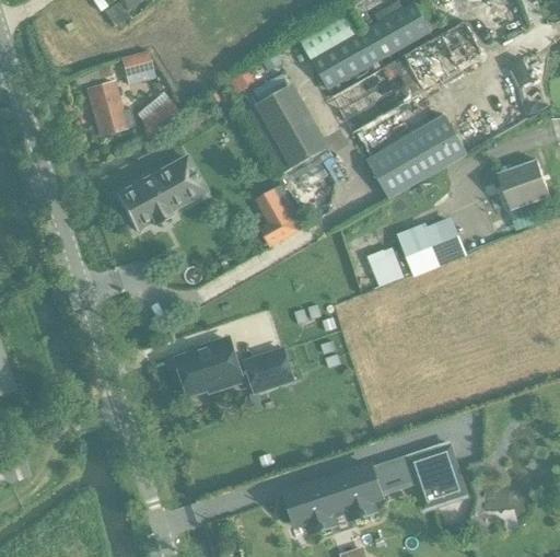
[(107,0),(108,1),(109,0),(121,0),(127,9),(139,0),(107,0)]
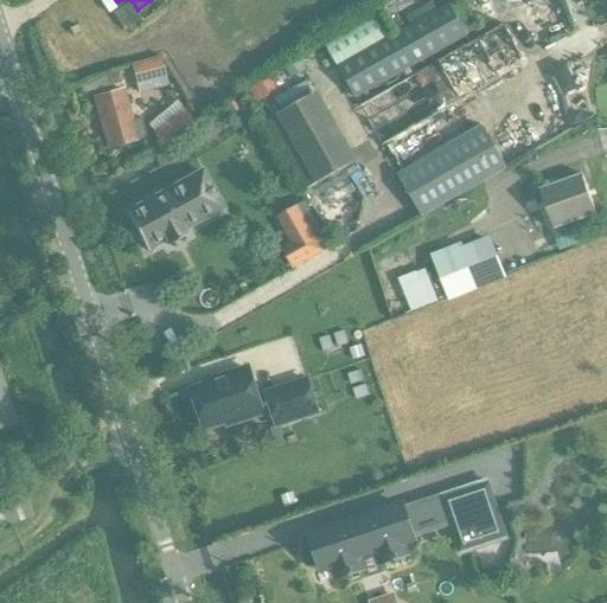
[(353,95),(464,33),(447,2),(401,27),(389,34),(338,64),(336,64),(353,95)]
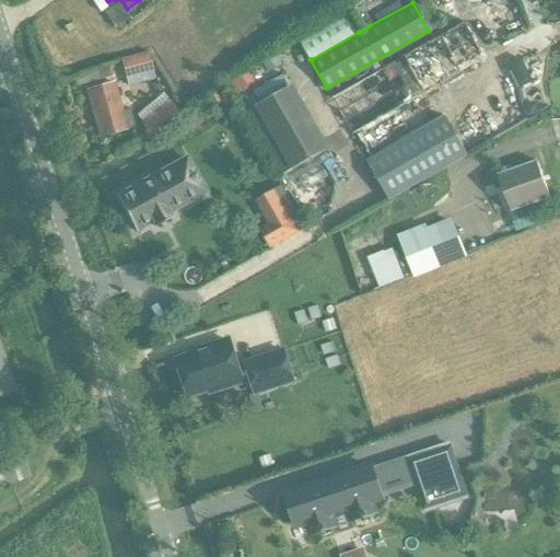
[(345,9),(298,35),(312,59),(359,32),(345,9)]
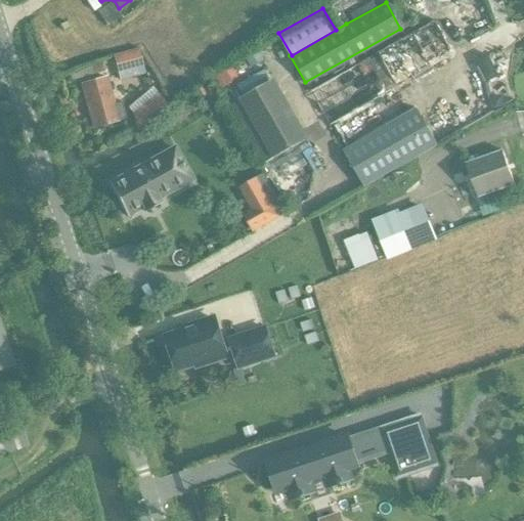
[(430,66),(452,53),(434,19),(309,90),(329,123),(411,76),(413,80),(432,70),(430,66)]
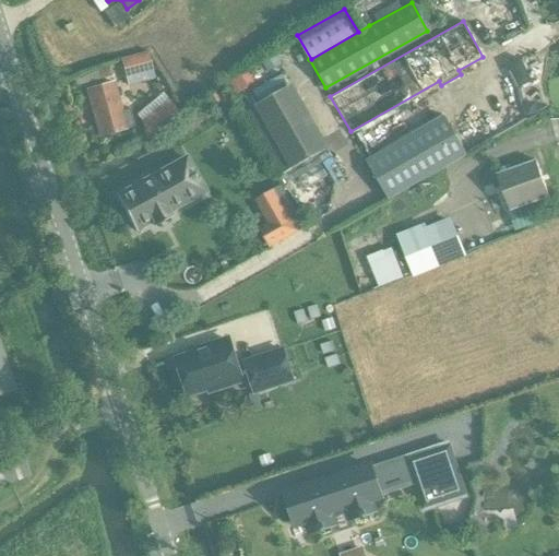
[(121,57),(126,74),(152,67),(146,50),(121,57)]
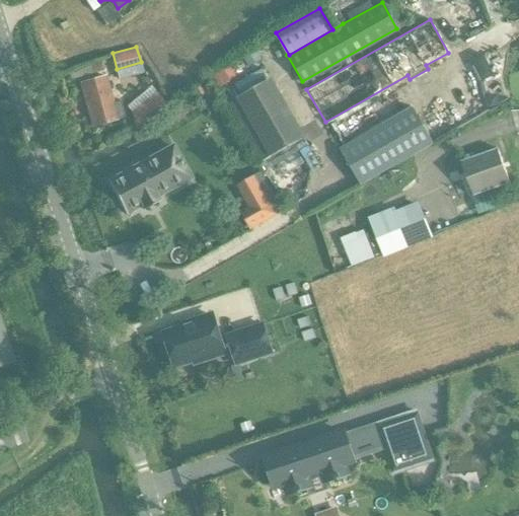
[(256,50),(244,57),(248,64),(261,57),(256,50)]
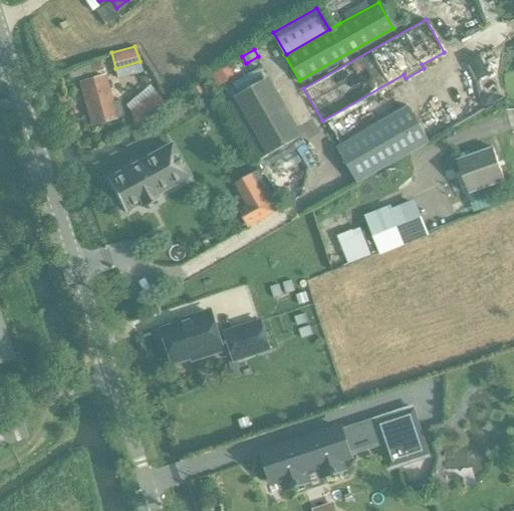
[(228,63),(207,75),(213,86),(234,74),(228,63)]
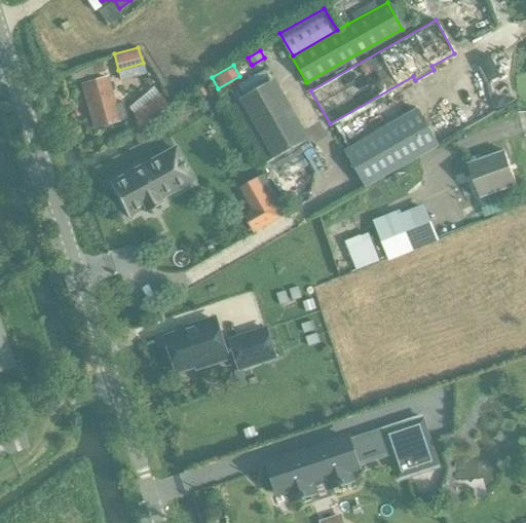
[(266,68),(238,83),(246,97),(273,81),(266,68)]
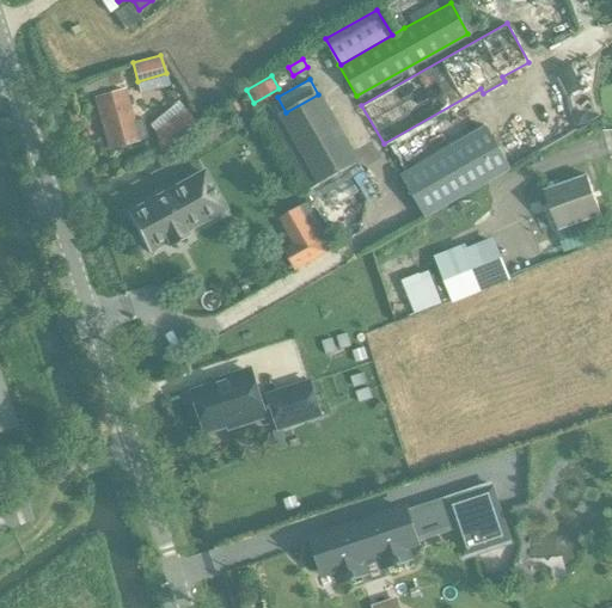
[(110,146),(147,135),(141,116),(133,120),(123,87),(96,94),(110,146)]
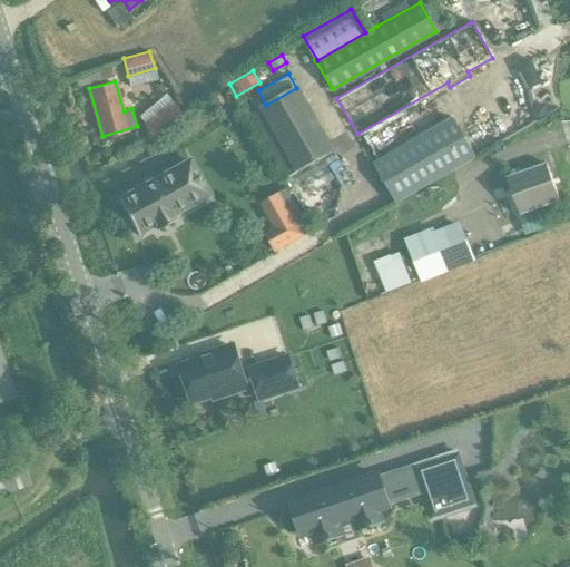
[(266,105),(247,116),(283,177),(286,175),(292,185),(338,157),(333,149),(334,148),(298,87),(296,88),(266,105)]
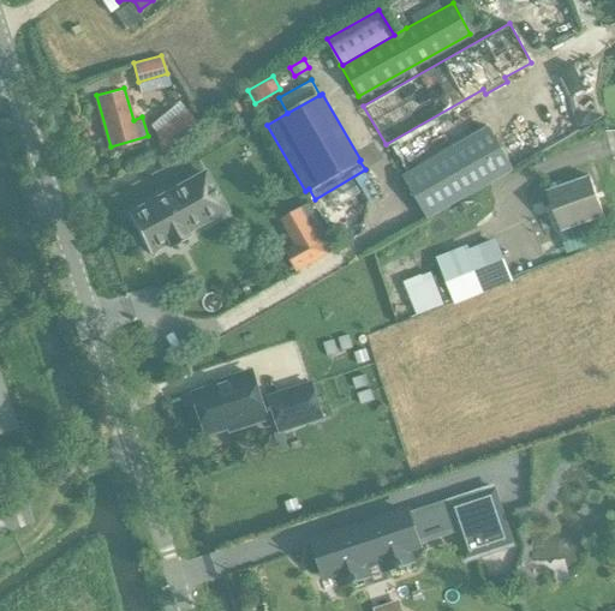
[(178,100),(150,123),(155,130),(161,150),(197,121),(178,100)]
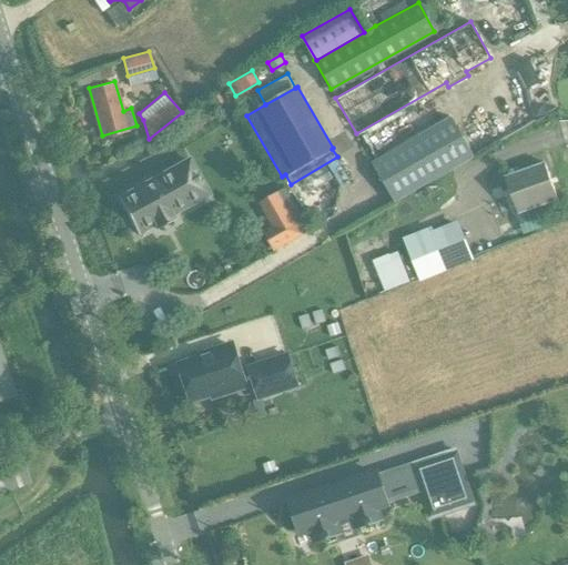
[(373,162),(395,201),(474,155),(452,117),(373,162)]
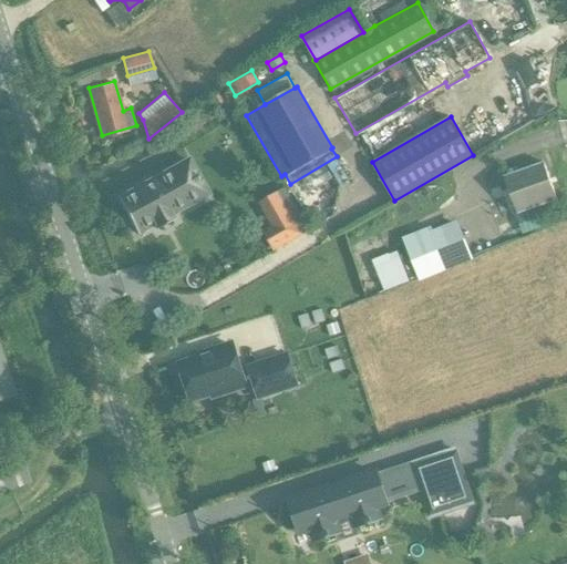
[(117,194),(116,195),(137,232),(138,231),(137,231),(155,221),(157,224),(156,224),(157,225),(174,215),(173,214),(173,215),(171,212),(199,195),(208,191),(188,155),(178,161),(119,195),(117,194)]
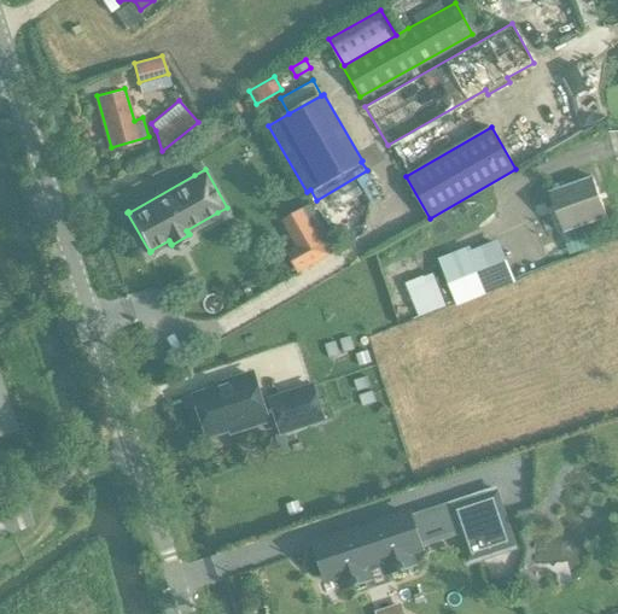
[(565,232),(607,217),(593,177),(551,192),(565,232)]
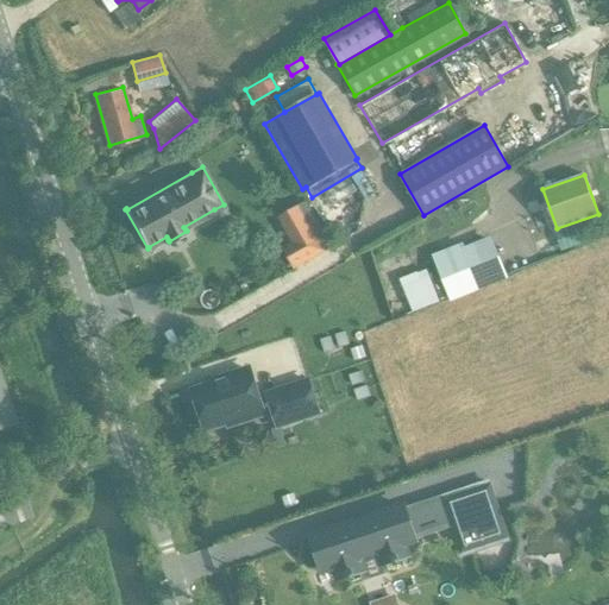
[(307,199),(277,215),(292,240),(282,246),(294,266),(315,254),(333,245),(307,199)]
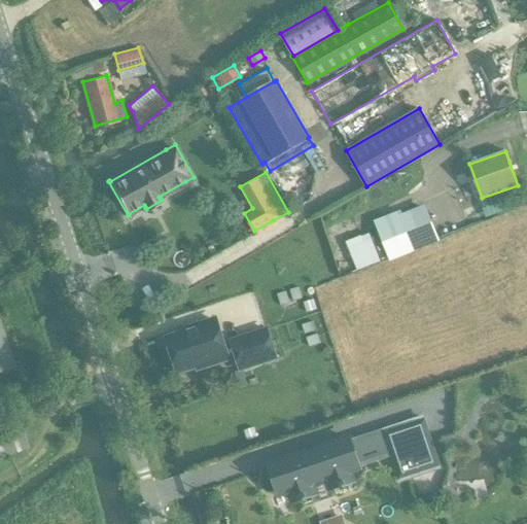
[(381,231),(370,235),(379,259),(390,254),(391,256),(436,238),(423,205),(401,213),(400,210),(376,219),(381,231)]
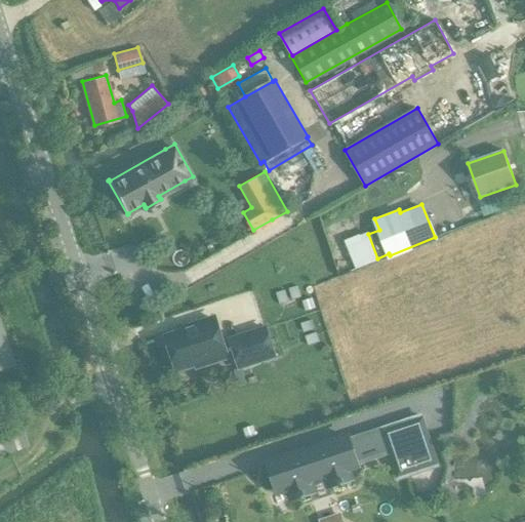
[(367,232),(347,240),(357,267),(377,258),(368,234),(367,232)]
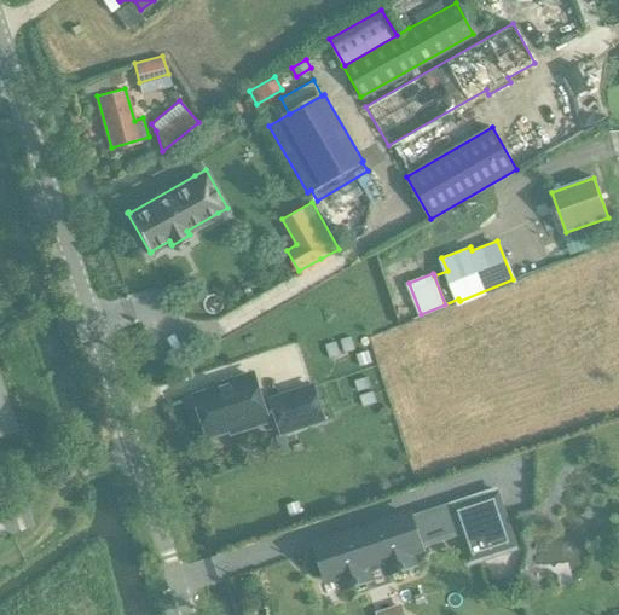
[(359,364),(371,360),(369,349),(357,352),(359,364)]
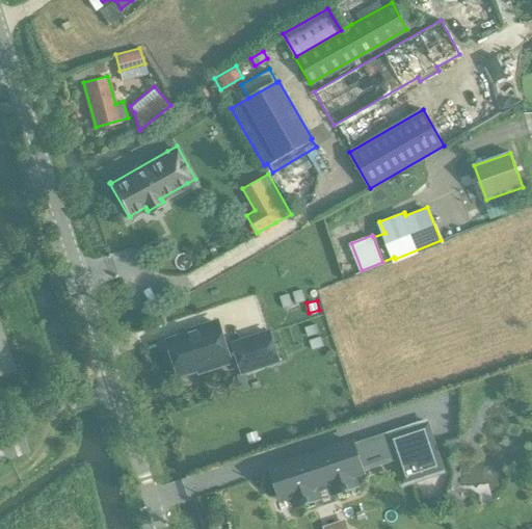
[(0,373),(16,369),(0,321),(0,373)]
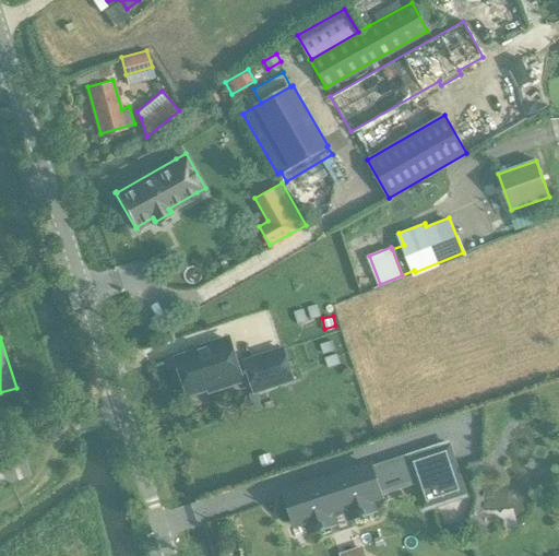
[(256,391),(293,378),(284,349),(246,361),(247,364),(239,366),(230,340),(176,357),(189,394),(210,388),(210,390),(244,379),(242,377),(250,375),(256,391)]
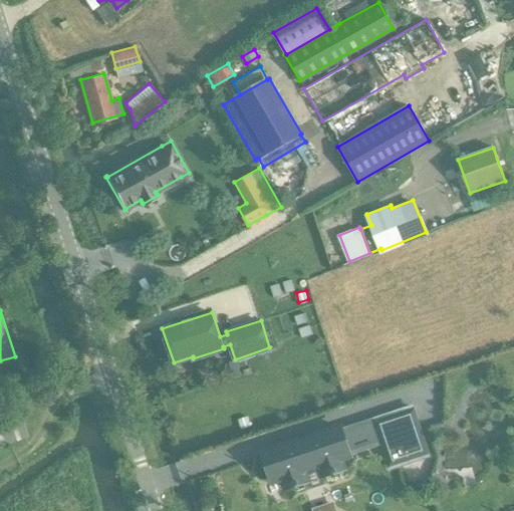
[(0,444),(26,436),(16,403),(0,407),(0,444)]
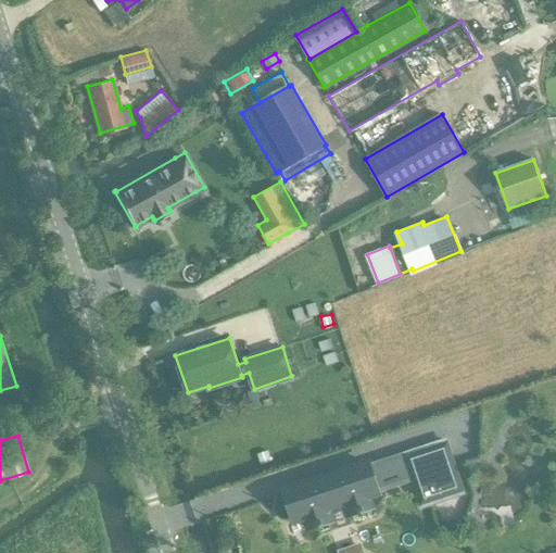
[(447,440),(405,454),(414,480),(421,503),(464,489),(447,440)]
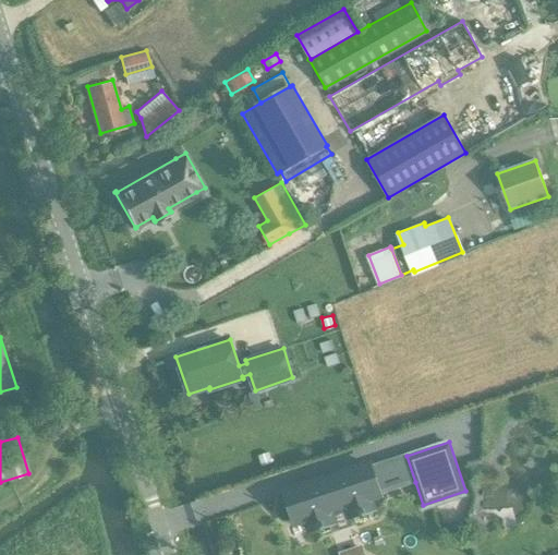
[(269,450),(258,454),(262,463),(273,459),(269,450)]
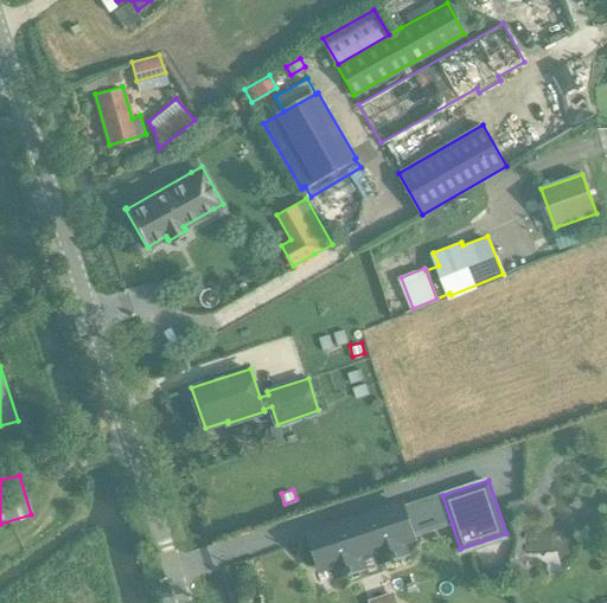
[(344,530),(308,543),(321,579),(327,577),(327,581),(331,579),(334,588),(360,578),(356,566),(375,559),(378,570),(404,560),(401,550),(411,546),(398,511),(363,524),(365,528),(346,534),(344,530)]
